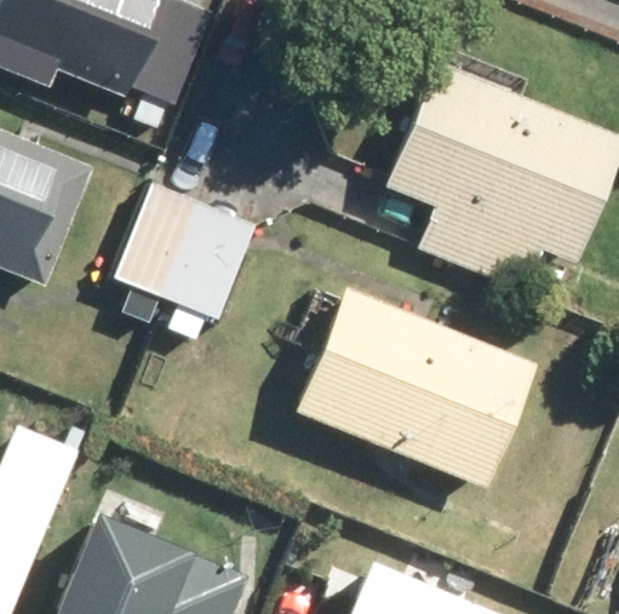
[(0,56),(177,115),(211,21),(168,6),(171,0),(0,0),(0,56)]
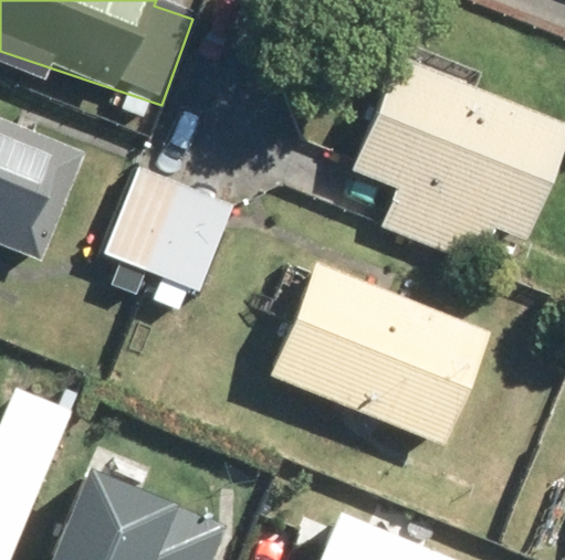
[(564,148),(564,124),(394,57),(348,173),(395,191),(380,228),(513,280),(564,148)]
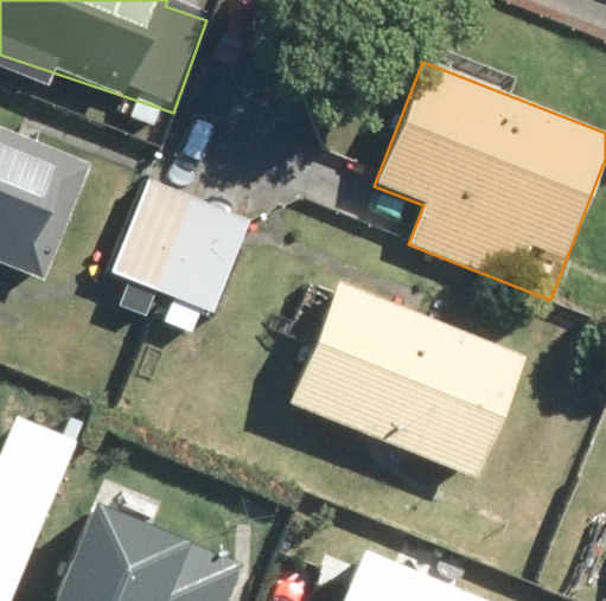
[(0,264),(39,282),(88,167),(0,129),(0,264)]
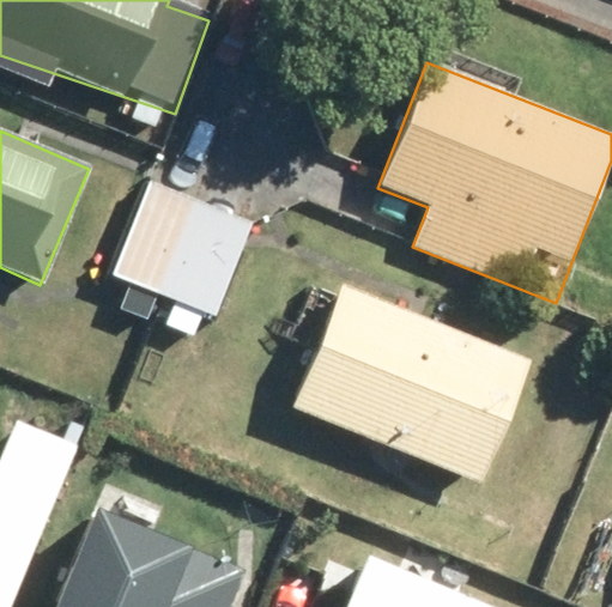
[(152,186),(114,281),(125,285),(114,314),(146,326),(158,298),(169,303),(158,329),(194,344),(204,317),(219,323),(258,228),(152,186)]
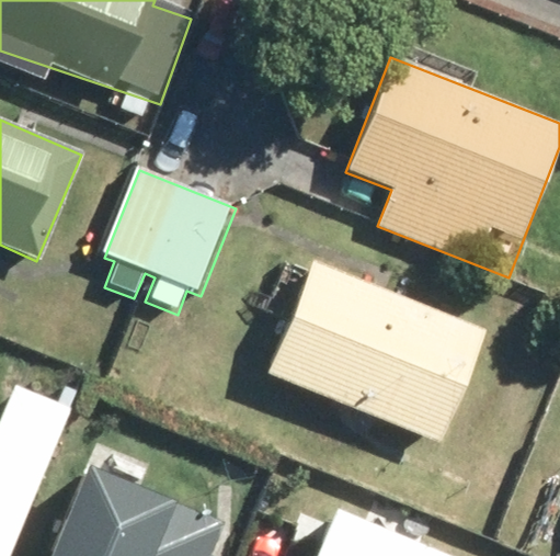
[(490,330),(313,259),(309,271),(286,261),(266,310),(292,320),(270,373),(444,443),(490,330)]
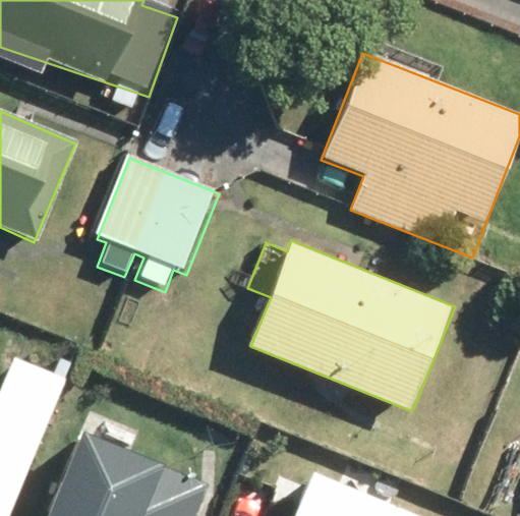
[(11,515),(64,383),(17,364),(0,407),(0,515),(11,515)]
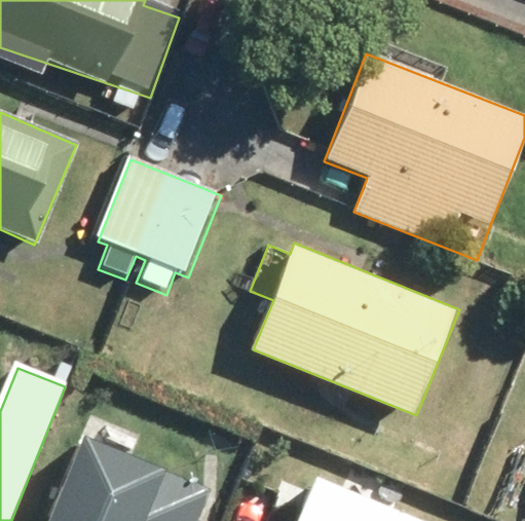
[(85,434),(45,520),(214,520),(200,514),(209,495),(162,475),(165,469),(85,434)]
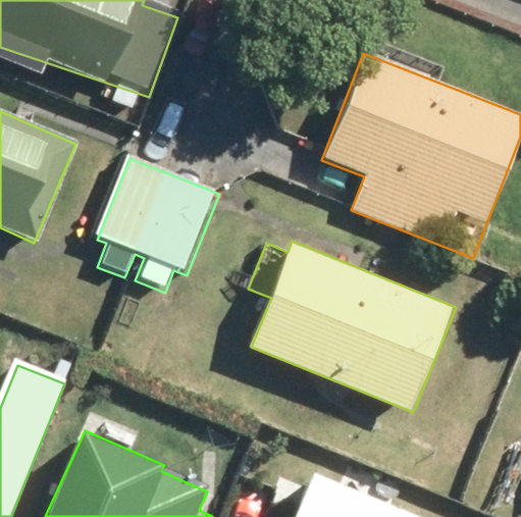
[(427,516),(314,470),(304,497),(281,487),(268,516),(427,516)]
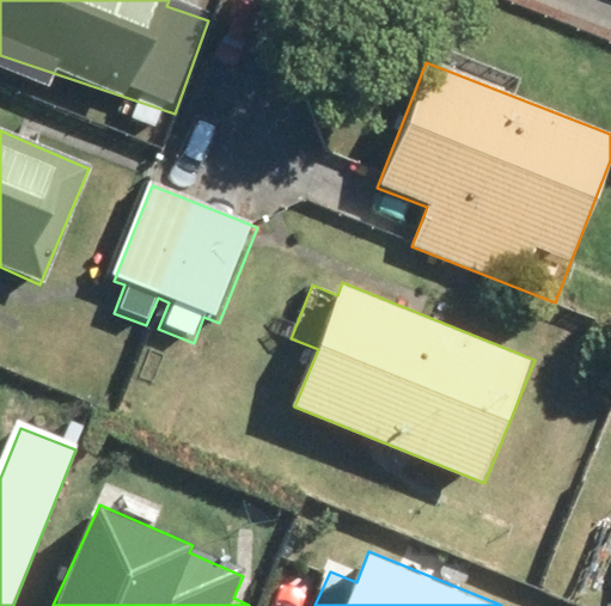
All buildings are outlined.
